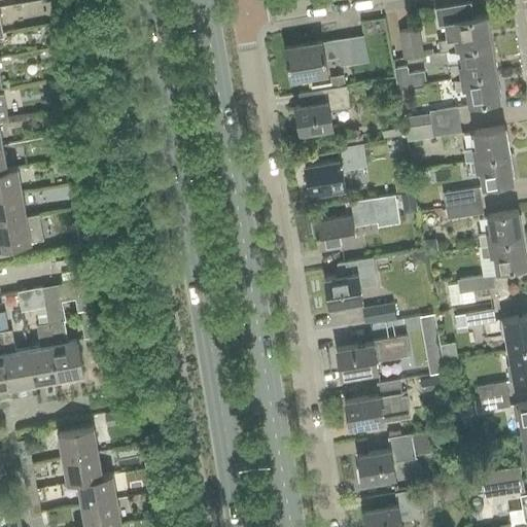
[(61,21),(66,20),(62,0),(57,1),(50,2),(54,22),(61,21)]
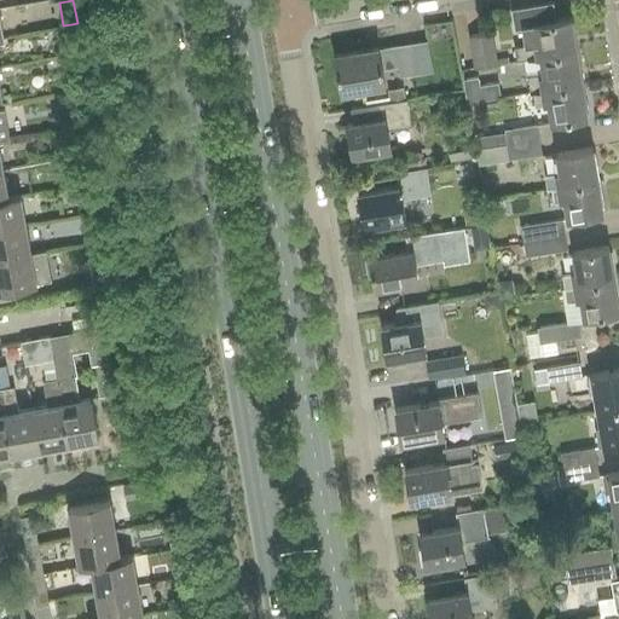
[(572,17),(554,19),(551,5),(555,4),(555,3),(502,11),(503,12),(514,11),(516,23),(518,27),(522,27),(526,45),(515,46),(518,61),(541,57),(579,50),(574,22),(572,22),(572,17)]
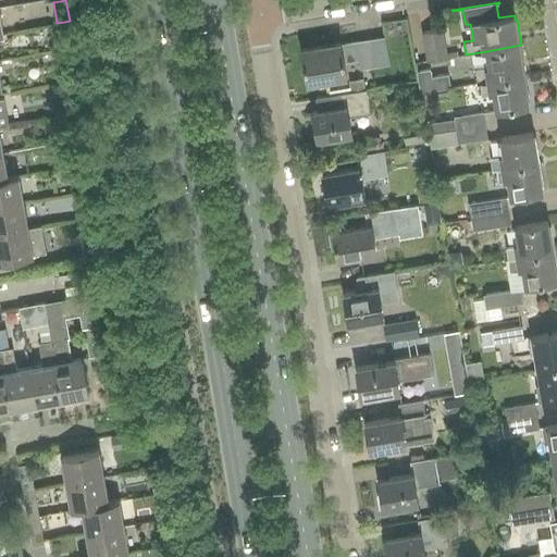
[(448,57),(443,28),(423,32),(428,61),(448,57)]
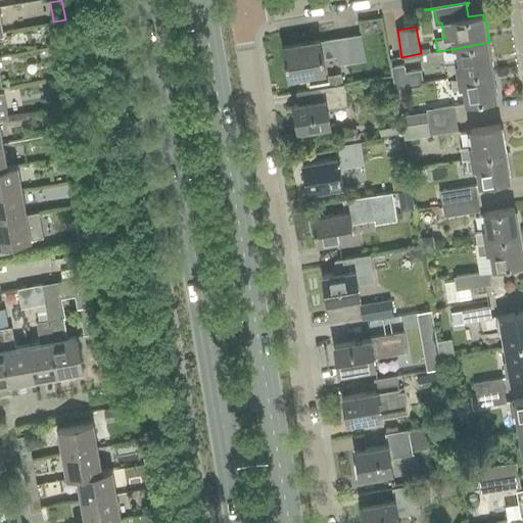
[(339,63),(352,61),(348,36),(284,47),(289,77),(326,70),(323,57),(337,55),(339,63)]
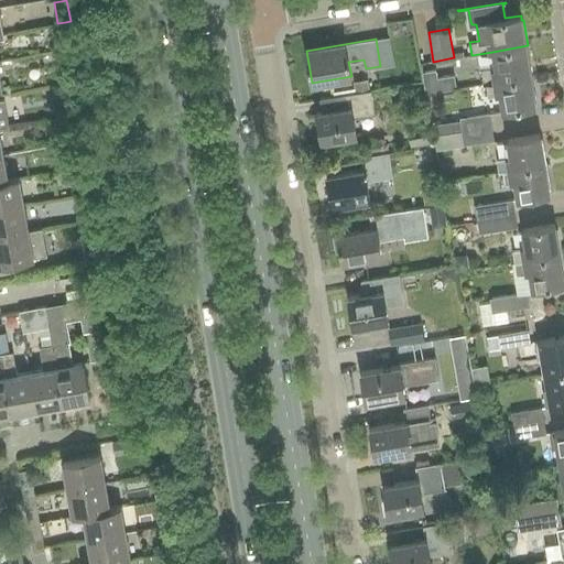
[(533,75),(528,45),(492,52),(496,66),(481,68),(484,84),(533,75)]
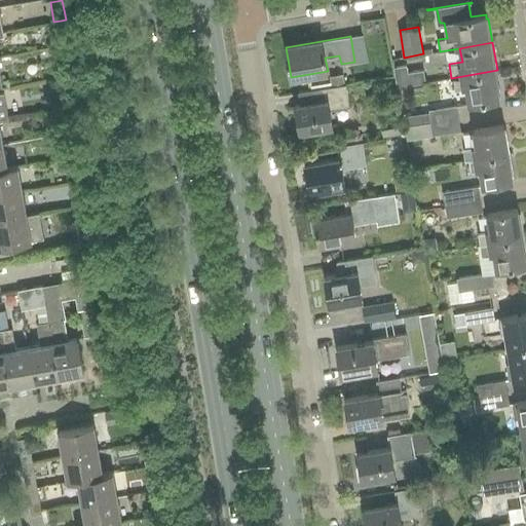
[(58,54),(66,53),(64,45),(57,46),(54,47),(55,54),(58,54)]
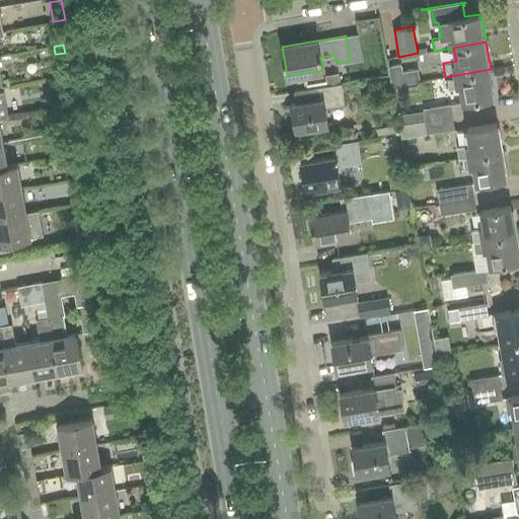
[(420,82),(418,69),(402,71),(401,64),(389,66),(392,86),(404,84),(420,82)]
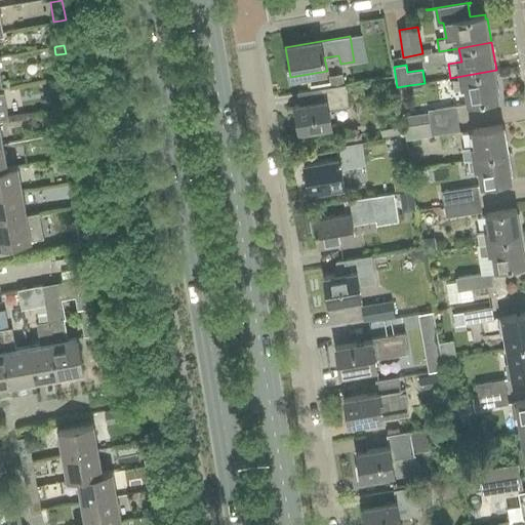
[(499,94),(496,70),(450,78),(453,78),(454,89),(466,87),(468,104),(498,98),(497,94),(499,94)]
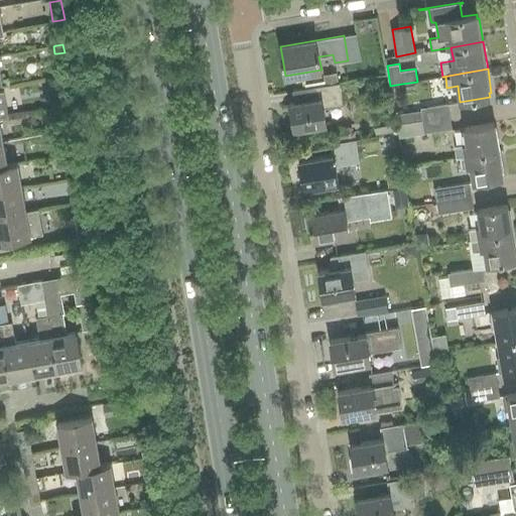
[(326,85),(339,83),(337,72),(324,75),(326,85)]
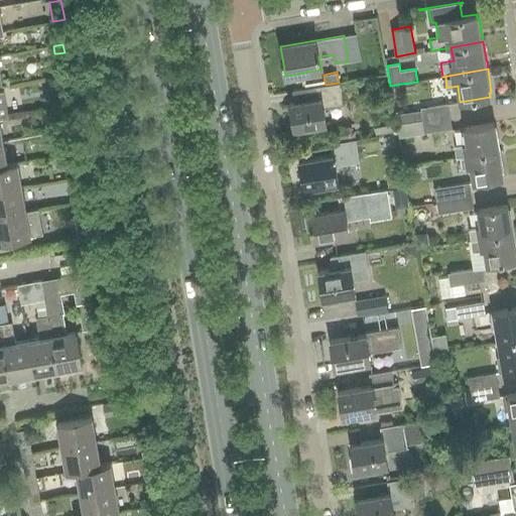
[(324,105),(343,102),(340,83),(339,83),(326,85),(315,87),(317,98),(290,103),(294,129),(327,123),(324,105)]
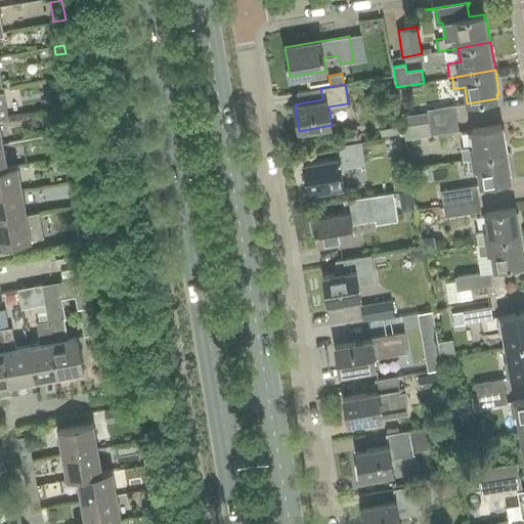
[(408,85),(396,87),(397,95),(409,93),(408,85)]
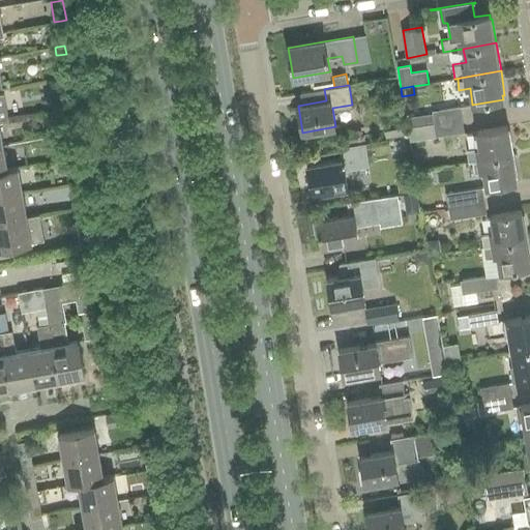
[(4,93),(0,93),(0,120),(9,118),(4,93)]
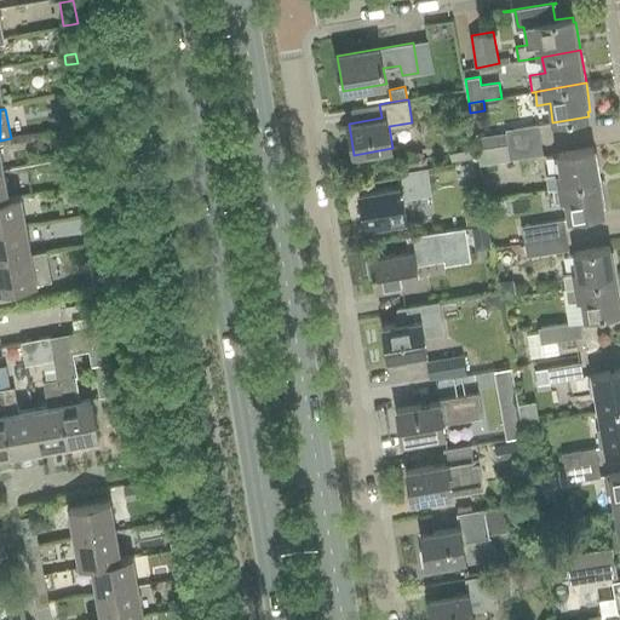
[(540,139),(539,124),(506,128),(506,132),(509,144),(540,139)]
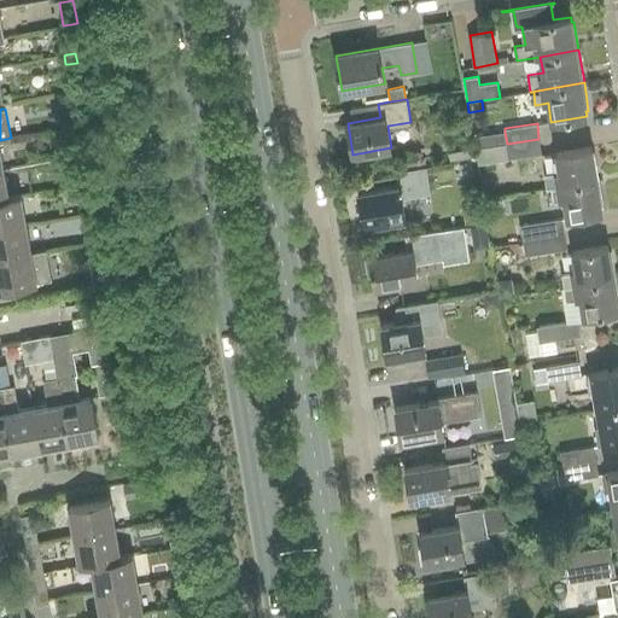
[(505,132),(477,136),(479,149),(507,144),(505,132)]
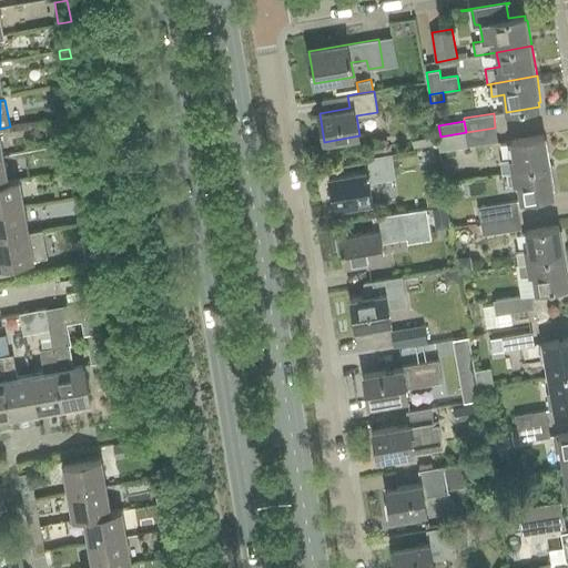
[(497,141),(495,128),(466,132),(440,137),(437,137),(439,150),(497,141)]
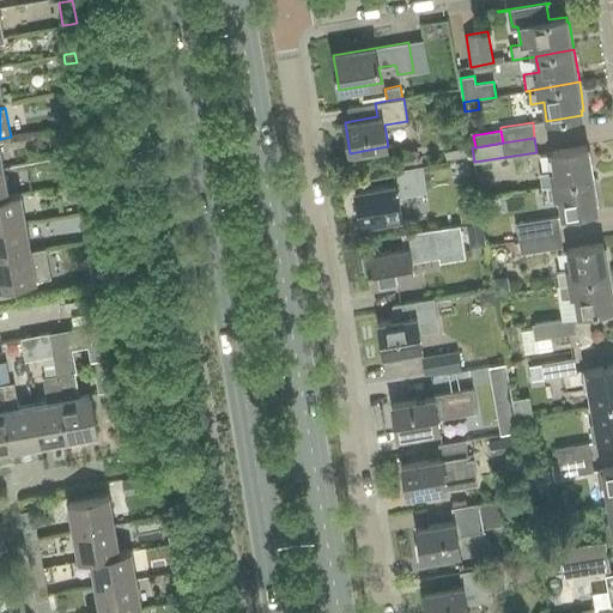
[(445,149),(448,159),(468,156),(466,144),(445,149)]
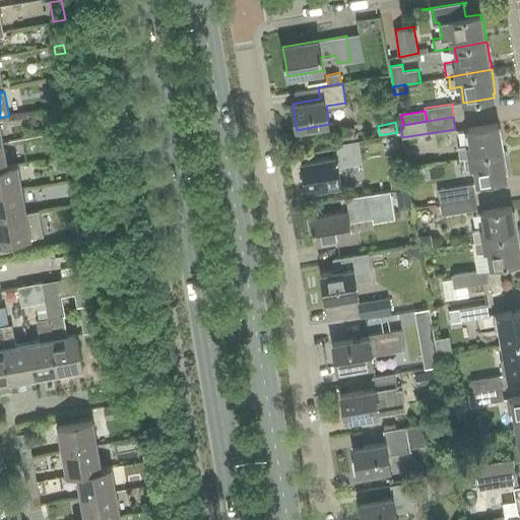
[(470,144),(466,145),(458,146),(460,157),(465,157),(505,151),(501,128),(499,128),(498,124),(468,129),(470,144)]
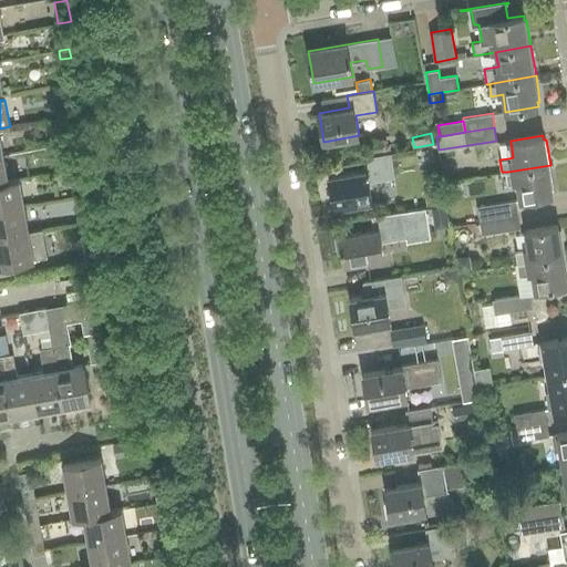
[(369,182),(395,177),(391,153),(364,157),(367,169),(329,176),(334,207),(372,200),(369,182)]
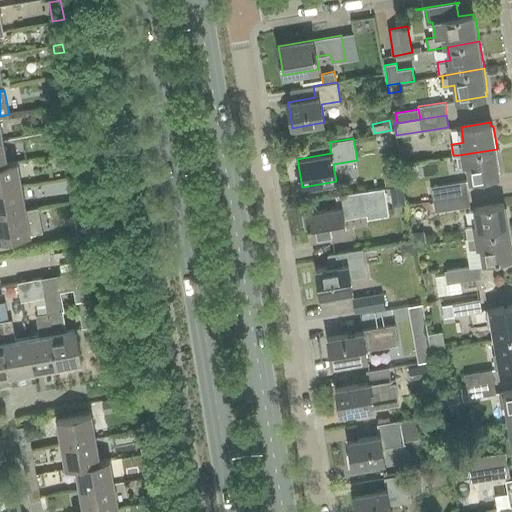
[(501,171),(497,149),(458,155),(460,166),(467,165),(470,181),(499,176),(499,172),(501,171)]
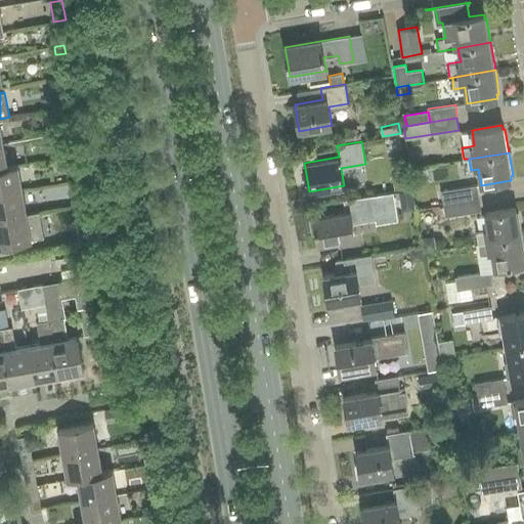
[(17,165),(7,167),(7,168),(0,169),(0,193),(23,190),(17,165)]
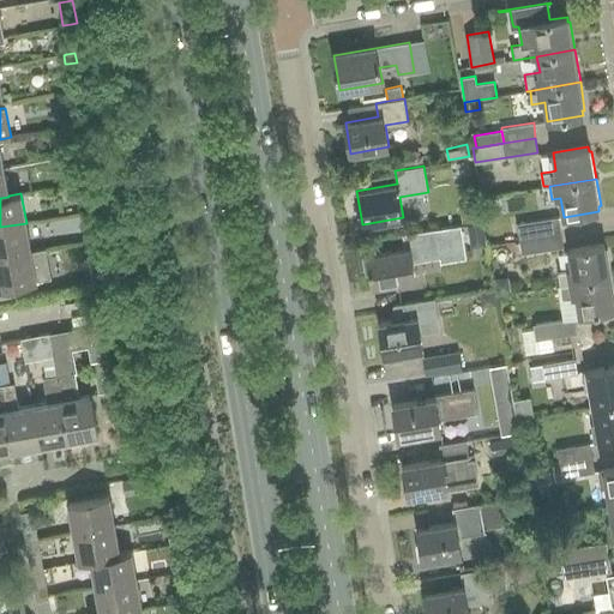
[(463,223),(481,221),(480,206),(461,209),(463,223)]
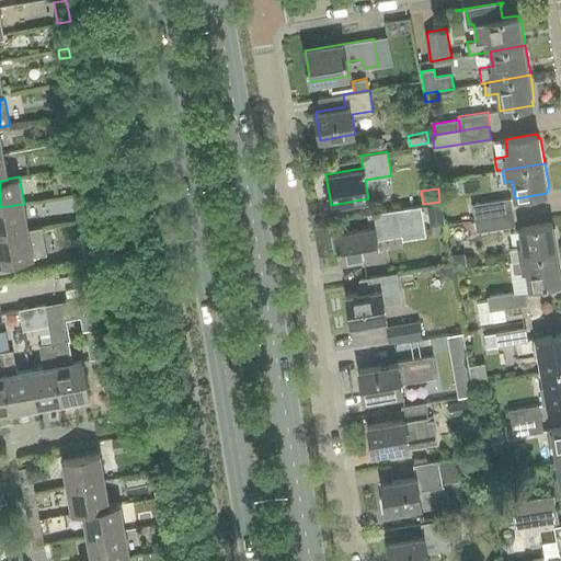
[(512,212),(511,198),(472,204),(474,218),(512,212)]
